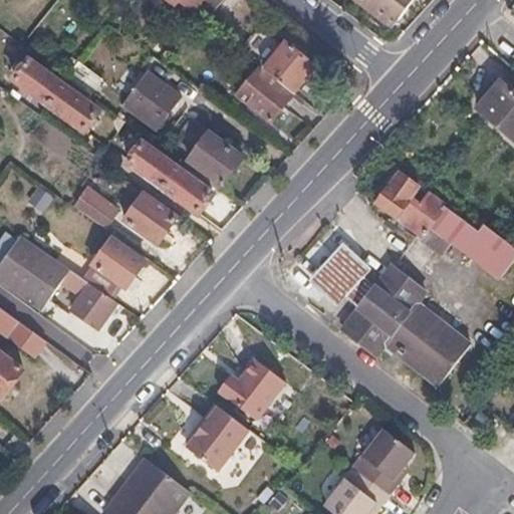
[(203,0),(149,0),(148,2),(166,15),(174,5),(176,6),(179,2),(195,13),(203,0)]
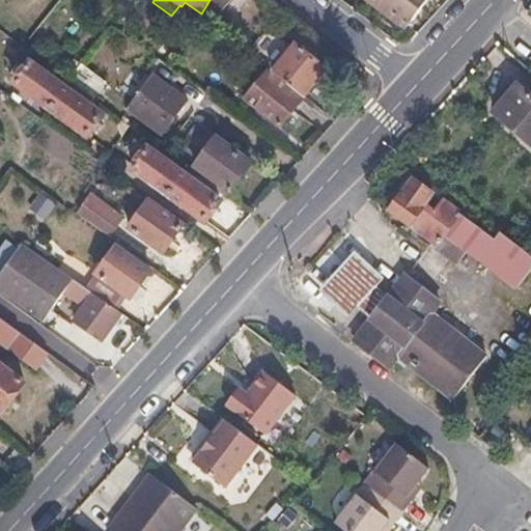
[(362,0),(402,31),(426,0),(362,0)]
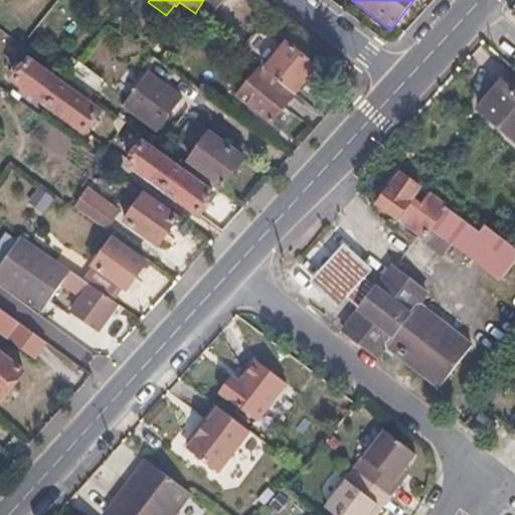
[(286,43),(264,71),(294,96),(316,68),(286,43)]
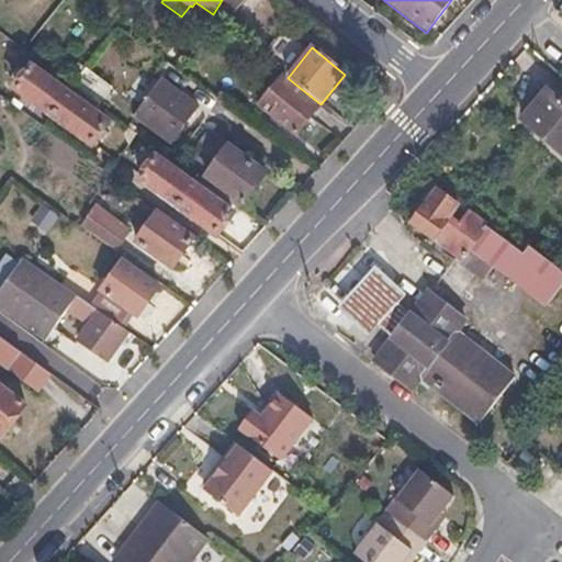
[(30,66),(14,88),(93,145),(110,124),(94,113),(96,112),(83,103),(82,105),(56,86),(57,85),(45,75),(44,77),(30,66)]
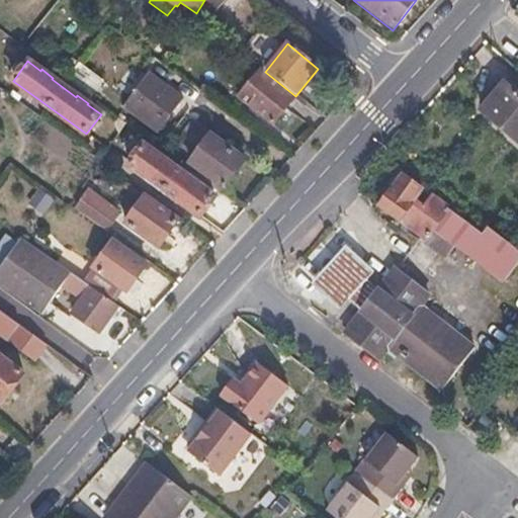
[(238,98),(273,125),(294,98),(259,71),(238,98)]
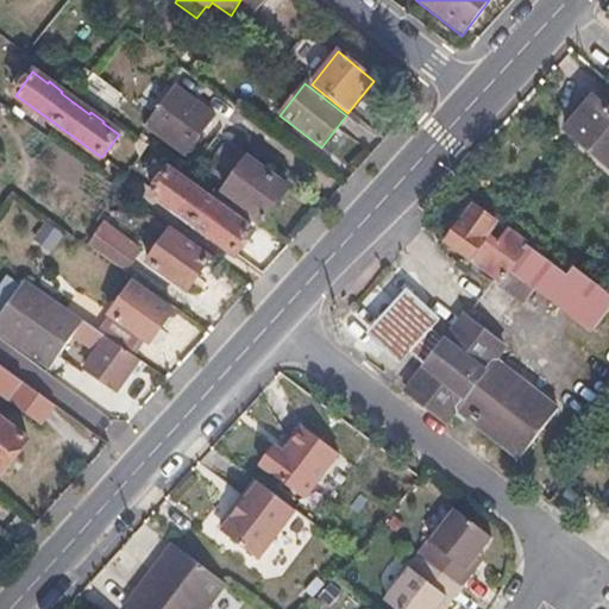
[(146,126),(184,155),(213,117),(175,88),(146,126)]
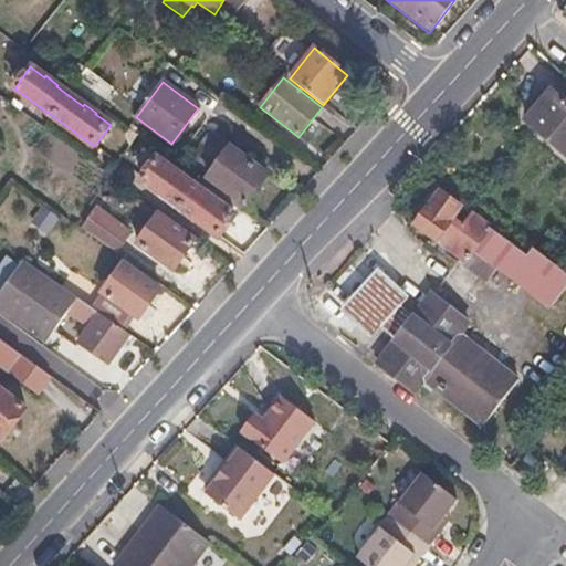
[(565,103),(552,92),(526,122),(565,154),(565,103)]
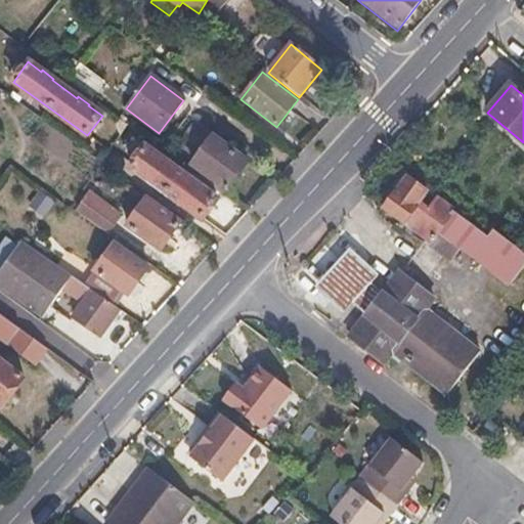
[(194,161),(191,165),(227,191),(249,163),(193,122),(175,145),(194,161)]
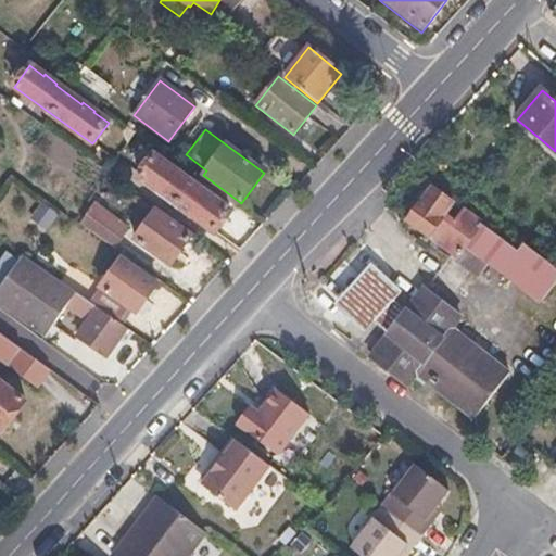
[(153,156),(138,178),(215,234),(231,212),(215,201),(217,199),(206,191),(205,193),(178,175),(179,173),(168,165),(167,166),(153,156)]
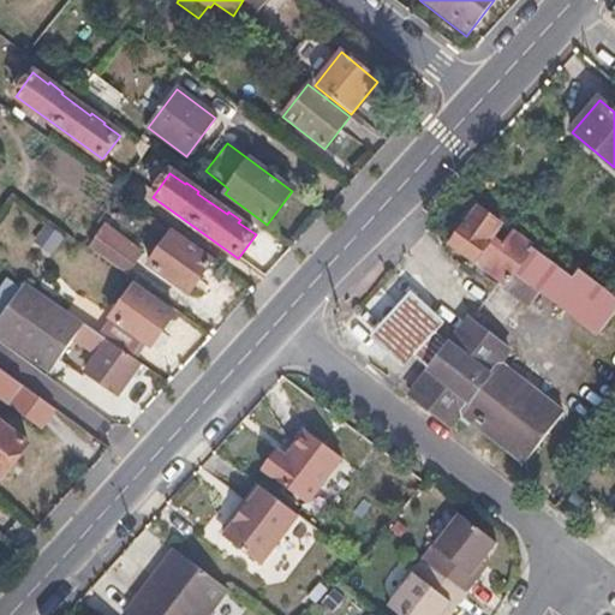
[(225,193),(221,198),(263,230),(267,225),(225,193)]
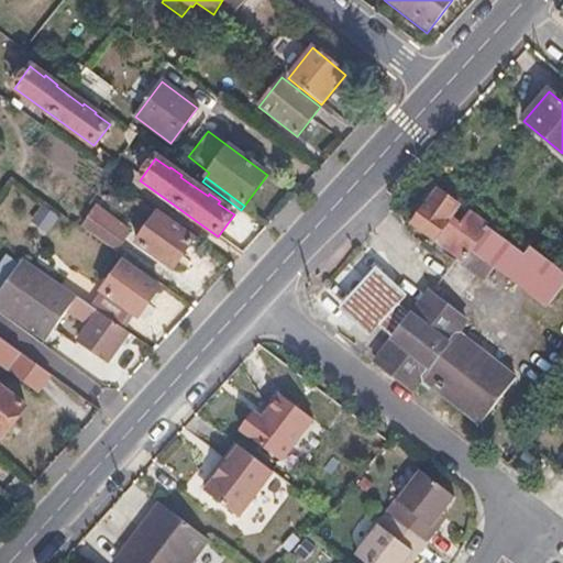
[(434,179),(407,221),(488,274),(493,266),(549,304),(562,282),(562,262),(529,240),(528,241),(434,179)]
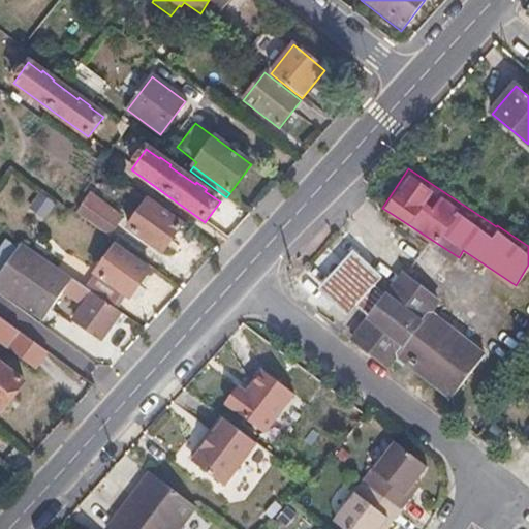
[(125,215),(91,193),(76,213),(111,238),(125,215)]
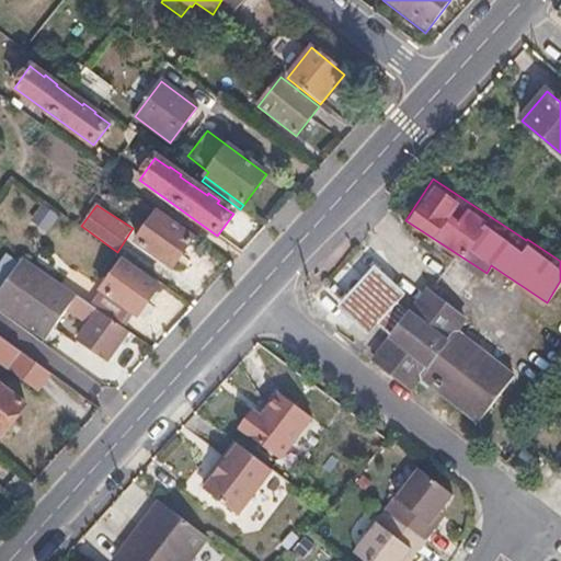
[(156,213),(135,242),(172,270),(193,239),(156,213)]
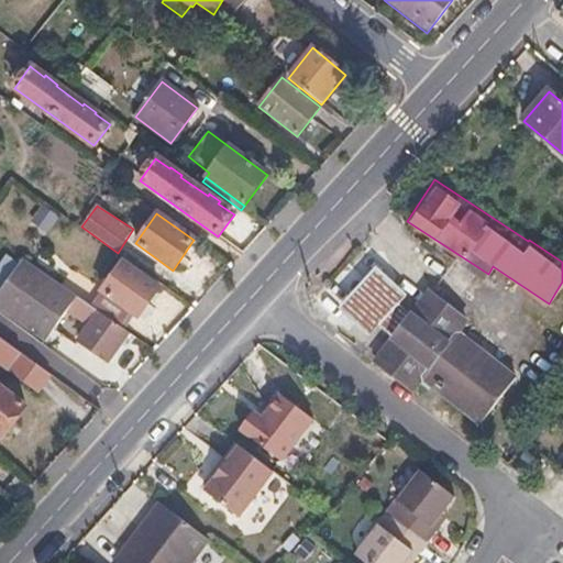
[(465,312),(383,245),(329,313),(498,443),(562,357),(562,353),(483,294),(465,312)]
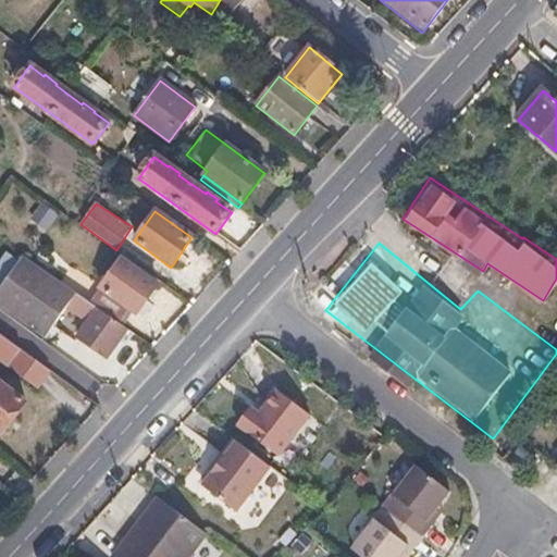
[(90,305),(22,258),(0,288),(0,306),(45,337),(65,307),(87,323),(77,336),(108,357),(127,330),(116,323),(90,305)]
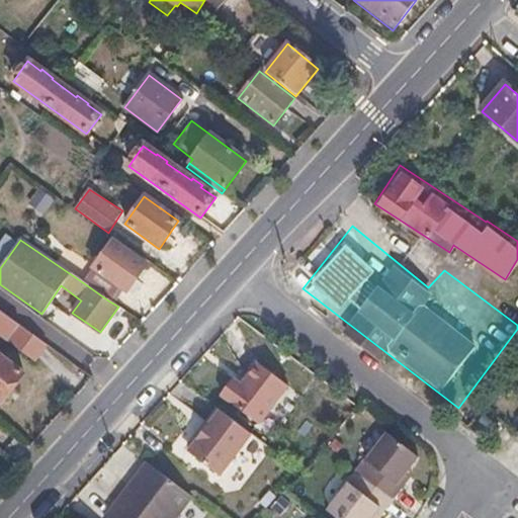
[(114,240),(84,283),(108,300),(118,286),(126,292),(147,263),(114,240)]
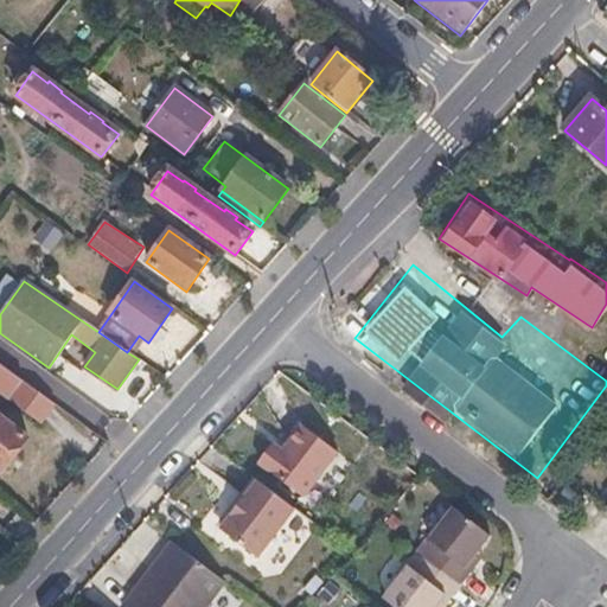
[(0,393),(42,423),(56,404),(0,363),(0,393)]
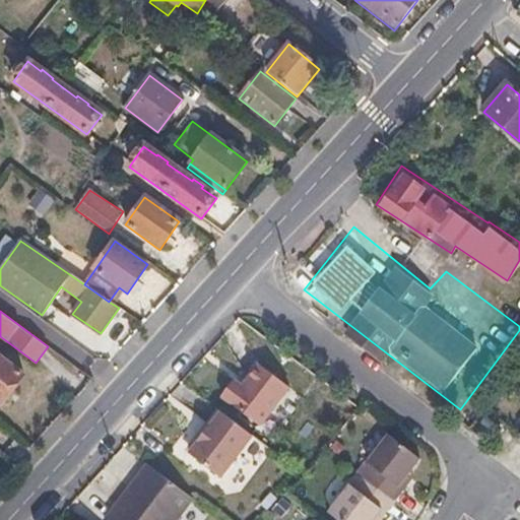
[(0,358),(0,403),(2,405),(24,375),(0,358)]
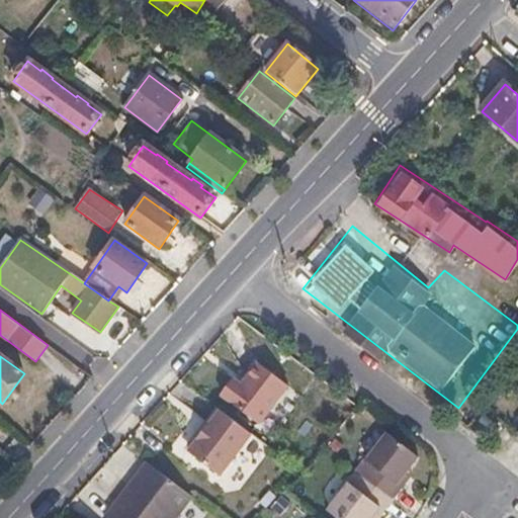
[(235,379),(224,395),(261,423),(288,384),(258,362),(242,384),(235,379)]
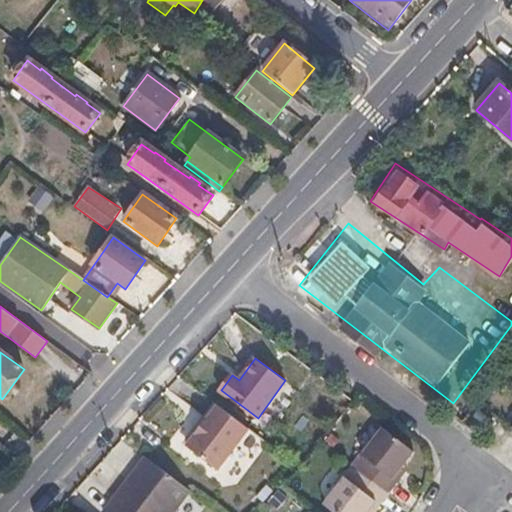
[(249,429),(219,407),(189,447),(219,469),(249,429)]
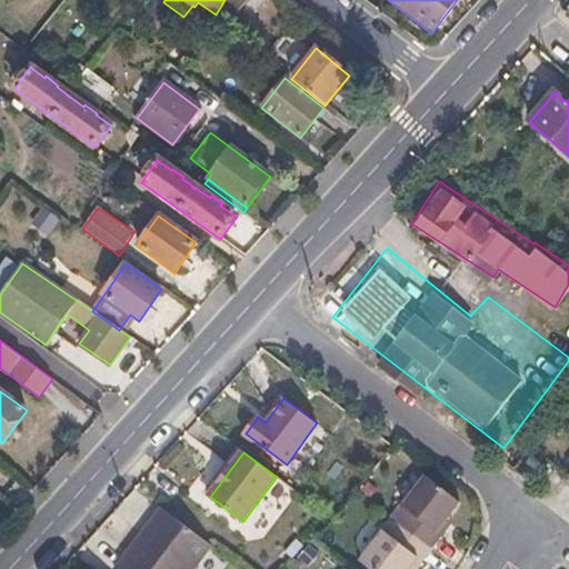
[(459,503),(432,483),(425,477),(402,505),(407,508),(397,521),(433,549),(443,537),(437,531),(459,503)]
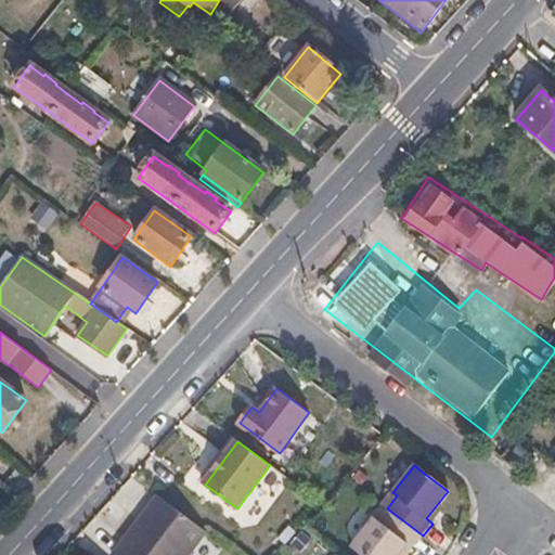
[(167,501),(159,495),(127,539),(134,544),(167,501)]
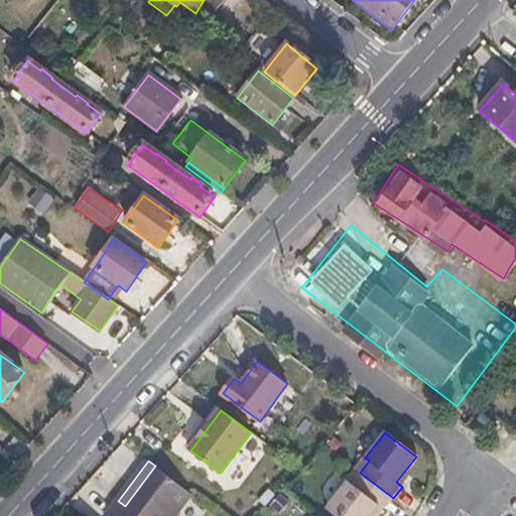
[(125,506),(118,501),(106,515),(174,515),(192,493),(155,466),(125,506)]
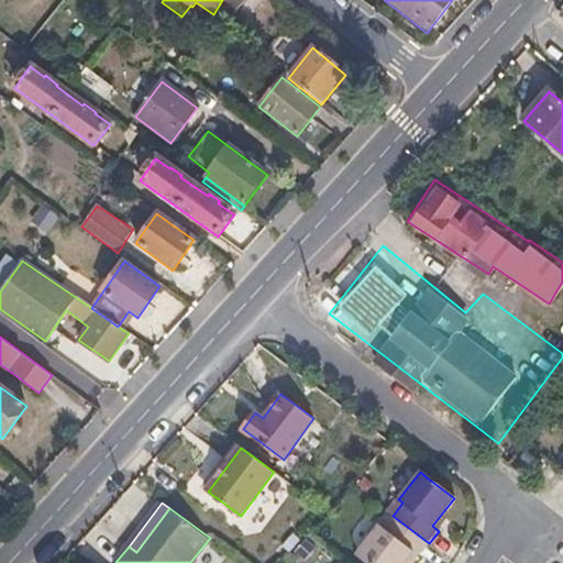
[(418,556),(429,543),(393,516),(382,528),(378,526),(356,554),(367,562),(405,562),(412,553),(418,556)]
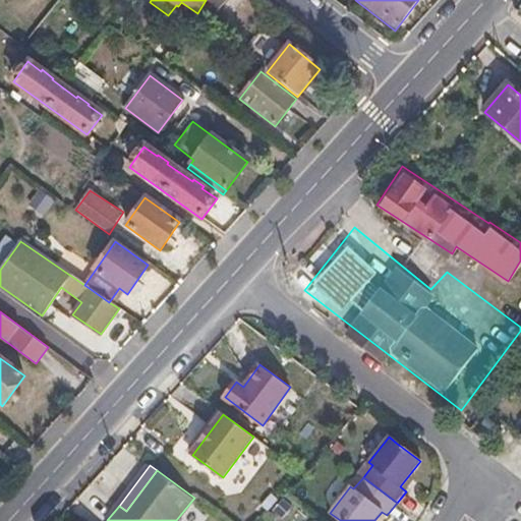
All buildings are outlined.
